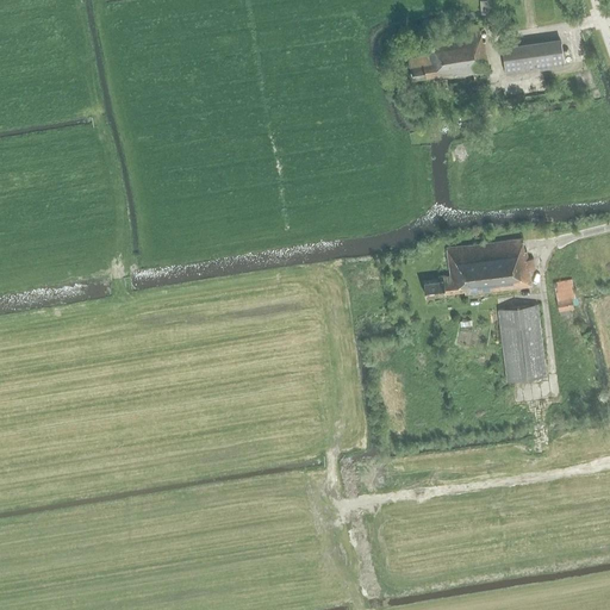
[(481,1),(483,10),(483,16),(503,13),(500,0),(489,0),(490,0),(481,1)]
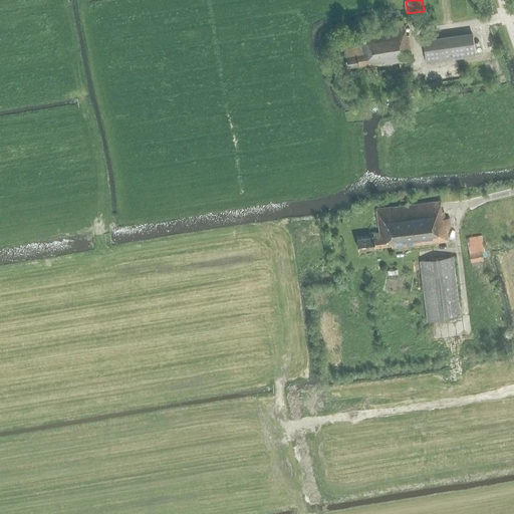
[(395,28),(360,32),(362,47),(345,49),(348,67),(370,64),(371,66),(414,60),(411,34),(407,35),(406,26),(405,21),(394,22),(395,28)]
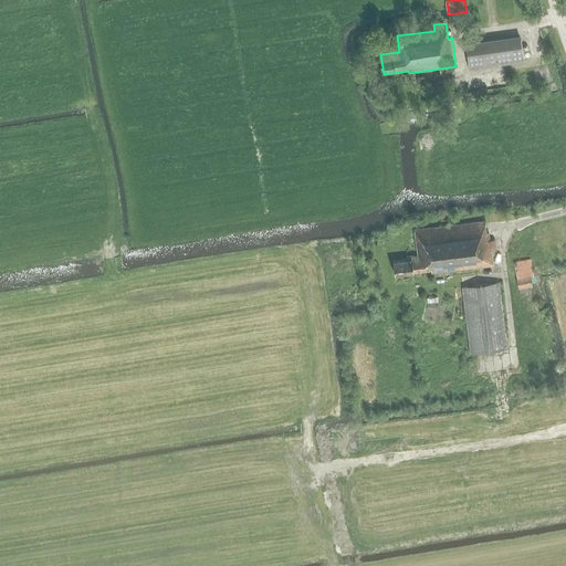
[(523,41),(468,48),(471,69),(525,62),(523,41)]
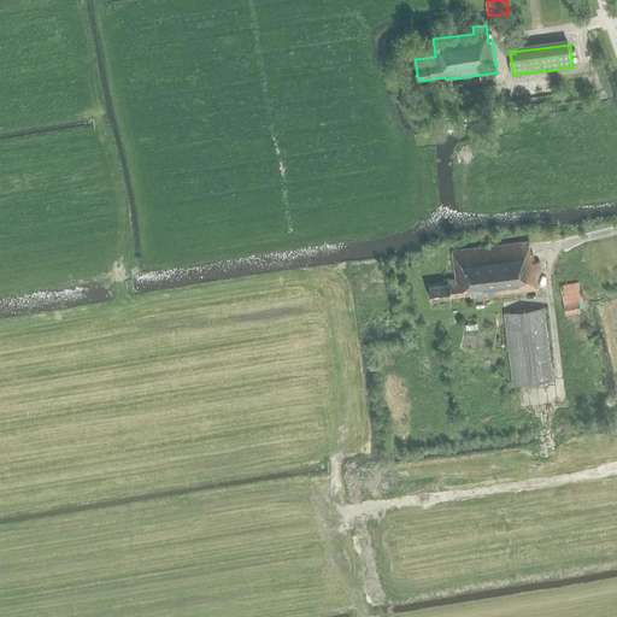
[(538,289),(535,274),(541,272),(540,262),(534,263),(533,253),(530,254),(529,241),(453,251),(457,278),(446,280),(446,283),(429,285),(432,300),(470,294),(471,298),(538,289)]
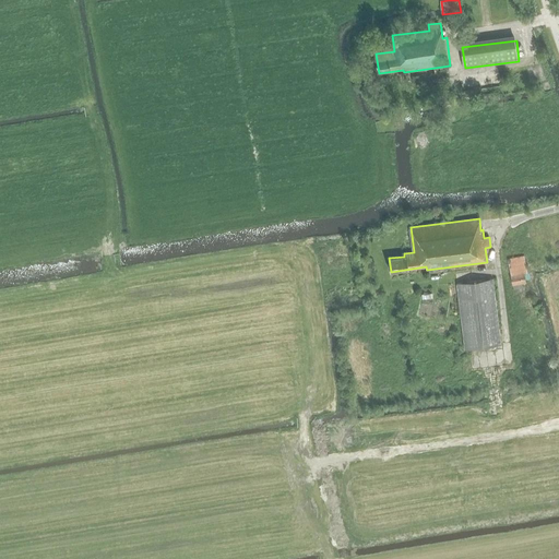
[(512,286),(525,284),(524,274),(527,273),(524,256),(508,259),(511,276),(512,286)]
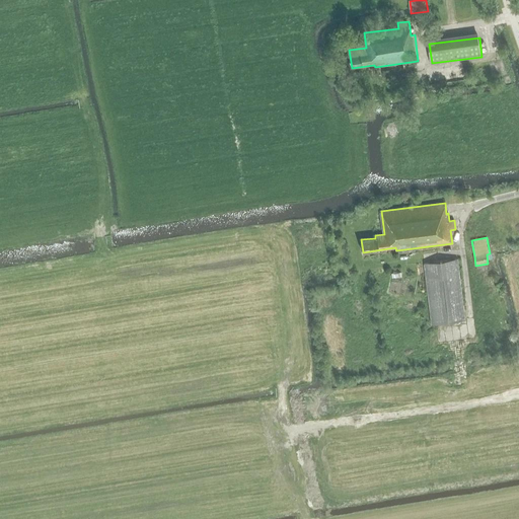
[(458,258),(426,264),(433,324),(466,319),(458,258)]
